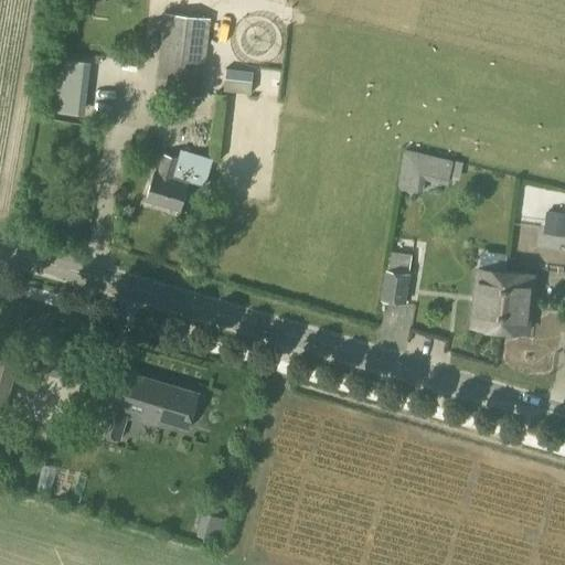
[(201,98),(210,19),(163,14),(155,94),(182,96),(195,97),(201,98)]
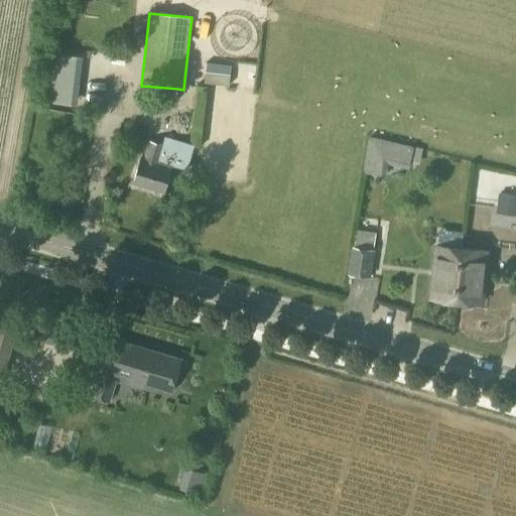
[(176,101),(178,89),(166,88),(164,100),(176,101)]
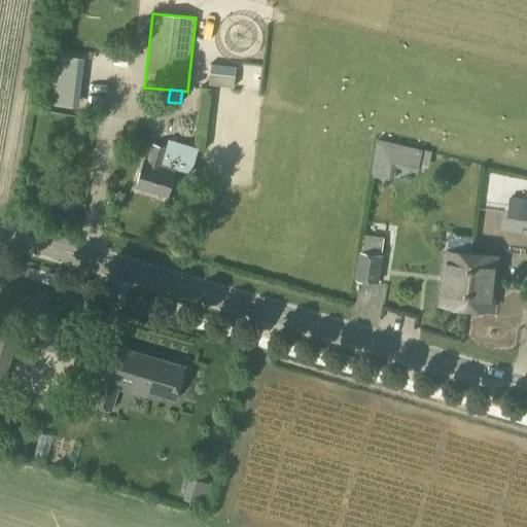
[(199,148),(169,139),(167,147),(153,143),(147,162),(143,161),(135,186),(168,197),(176,169),(190,174),(199,148)]
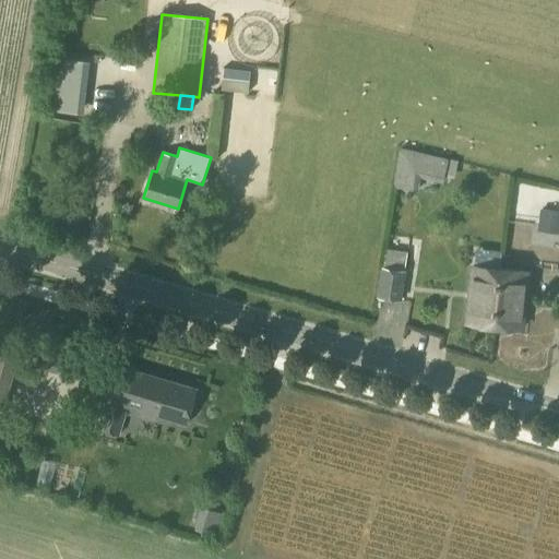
[(449,159),(399,147),(393,188),(418,192),(419,178),(443,183),(444,177),(454,179),(456,166),(448,164),(449,159)]
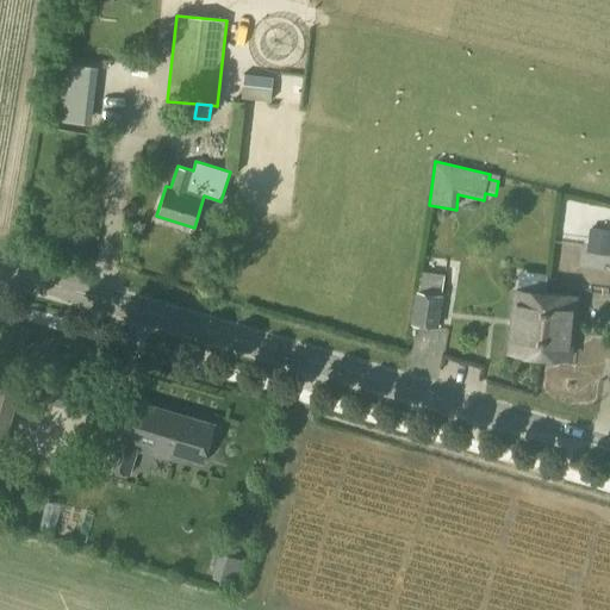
[(609,230),(597,229),(599,211),(580,209),(578,226),(577,226),(573,247),(586,248),(586,254),(609,256),(609,230)]
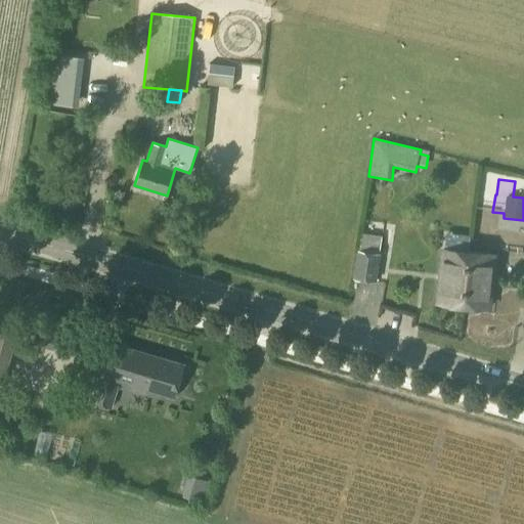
[(463,306),(468,253),(443,250),(437,303),(463,306)]
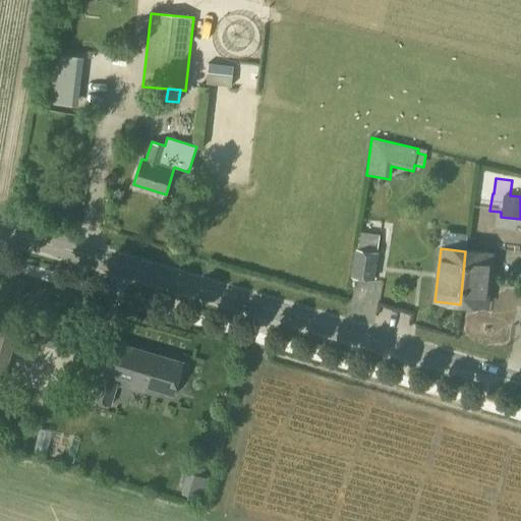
[(372,281),(377,252),(356,249),(352,278),(372,281)]
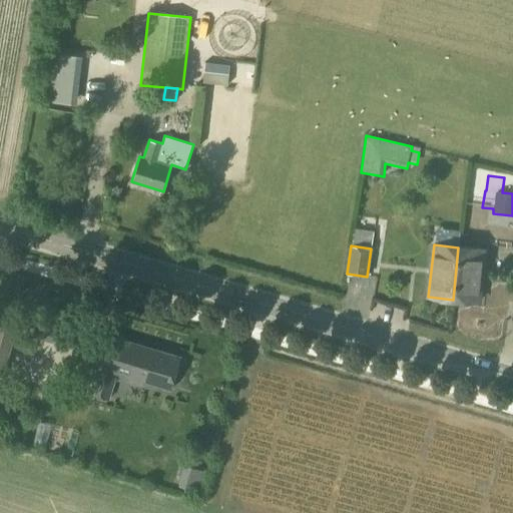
[(458,247),(453,300),(478,303),(483,249),(458,247)]
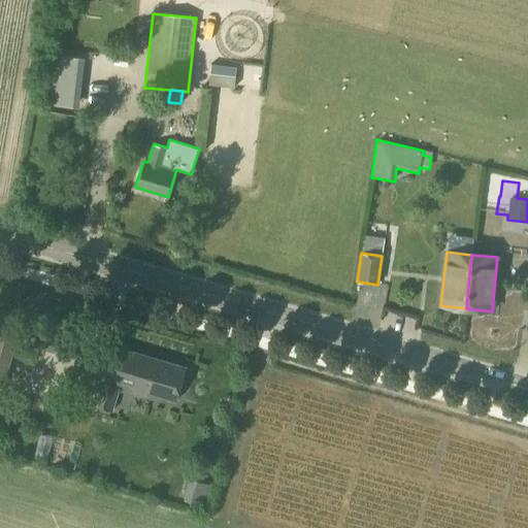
[(362,325),(384,327),(388,287),(366,285),(362,325)]
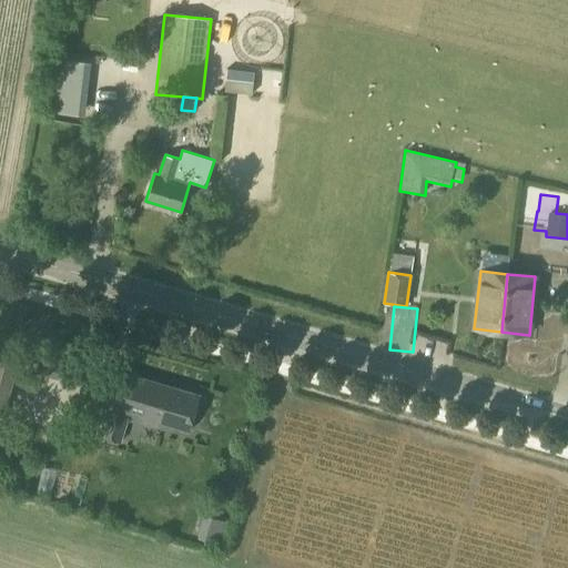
[(0,352),(0,409),(9,412),(20,356),(0,352)]
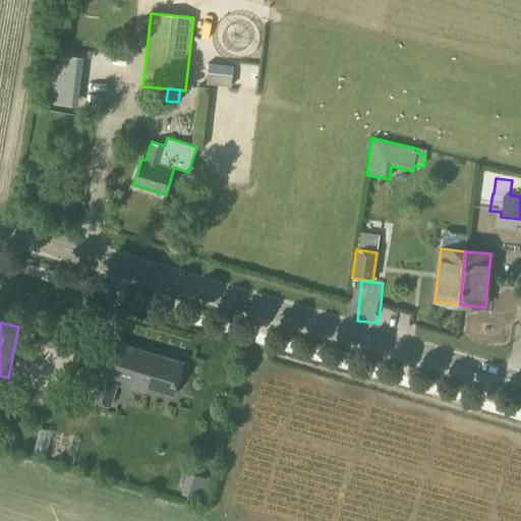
[(173,397),(182,363),(109,341),(99,373),(91,401),(111,407),(117,386),(145,394),(147,389),(173,397)]
